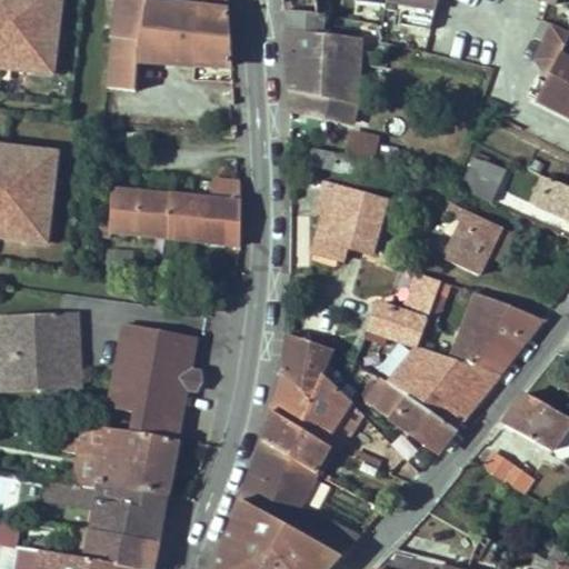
[(0,0),(0,70),(53,77),(61,0),(0,0)]
